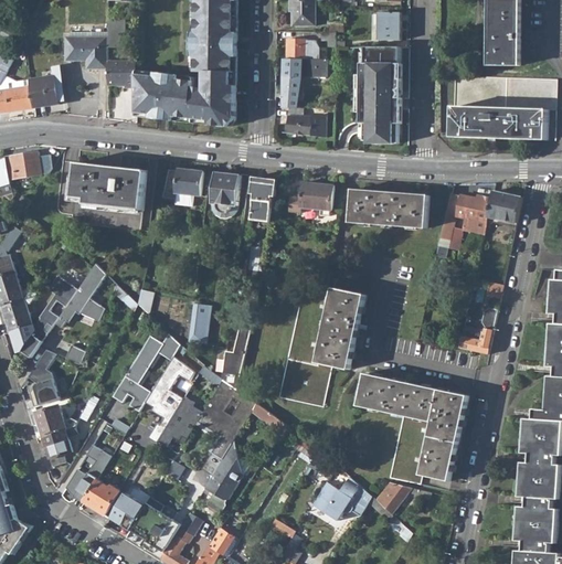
[(134,86),(134,114),(141,115),(228,125),(235,118),(236,0),(189,0),(188,68),(192,71),(203,71),(202,87),(191,86),(191,76),(134,68),(134,86)]
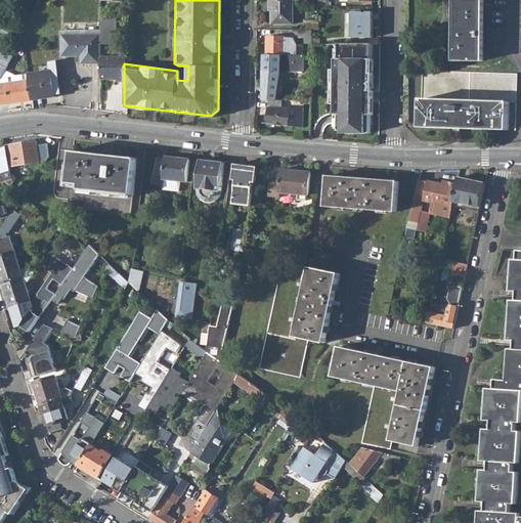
[(270,7),(270,22),(291,22),(291,0),(267,0),(267,7),(270,7)]
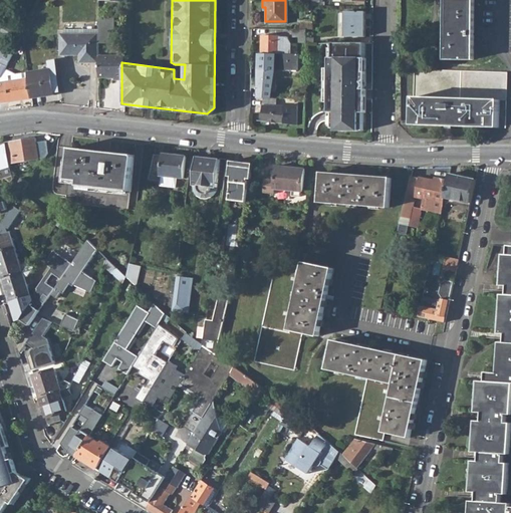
[(303,27),(310,28),(309,4),(309,0),(304,0),(304,19),(296,19),(296,27),(303,27)]
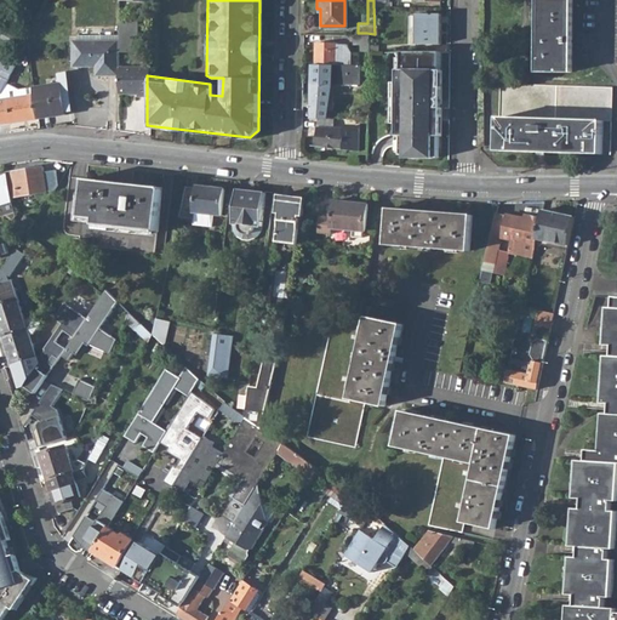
[(536,0),(536,70),(570,70),(571,0),(536,0)]
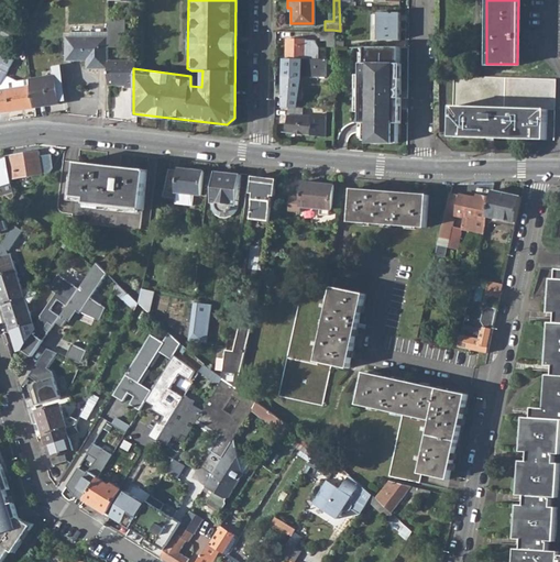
[(375,39),(398,40),(398,12),(376,11),(375,39)]
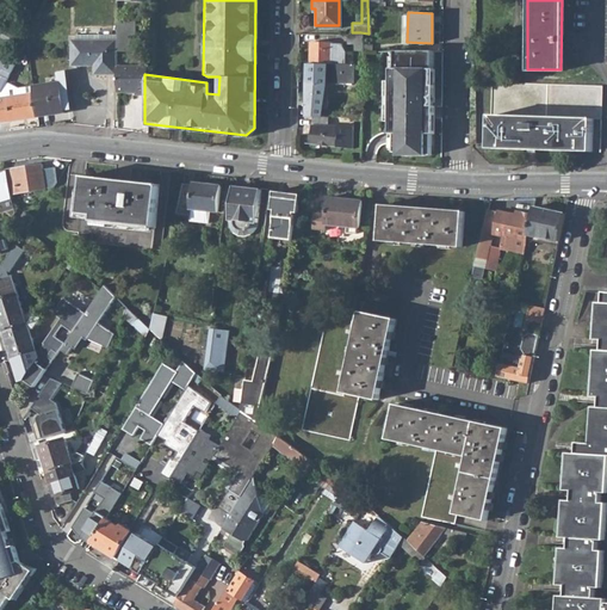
[(132,19),(113,20),(113,35),(113,41),(113,50),(132,50),(132,19)]
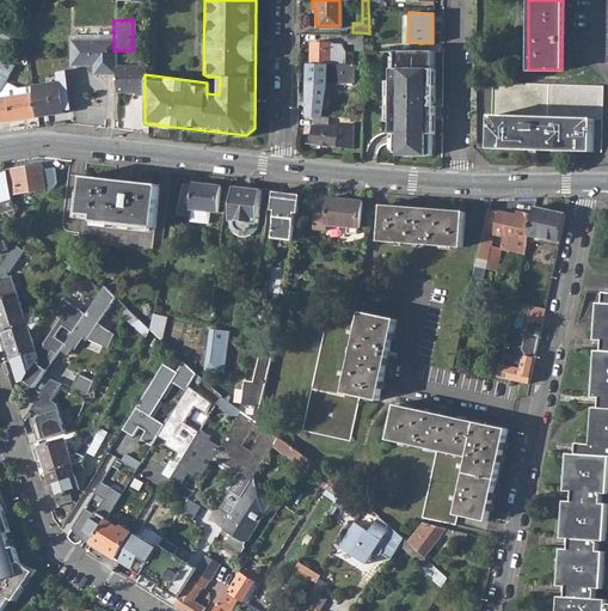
[(17,36),(0,28),(0,37),(12,43),(17,36)]
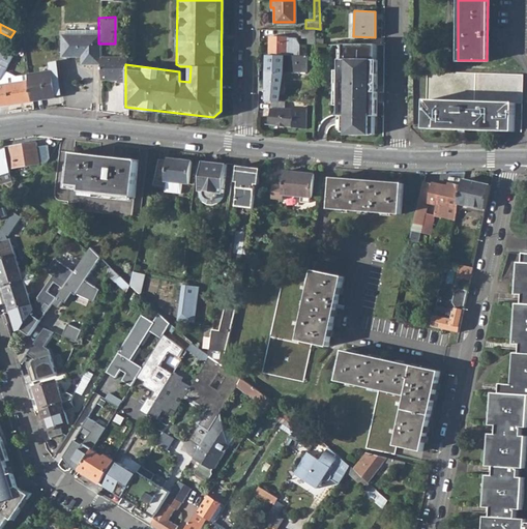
[(305,35),(305,54),(313,54),(313,28),(305,28),(299,28),(299,35),(305,35)]
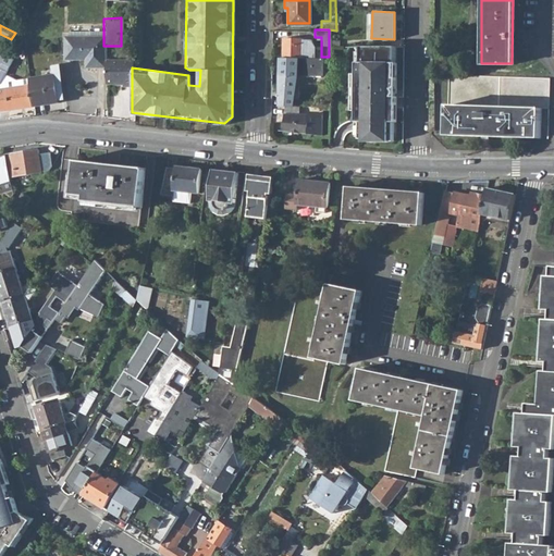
[(281,57),(299,57),(300,37),(281,36),(281,57)]
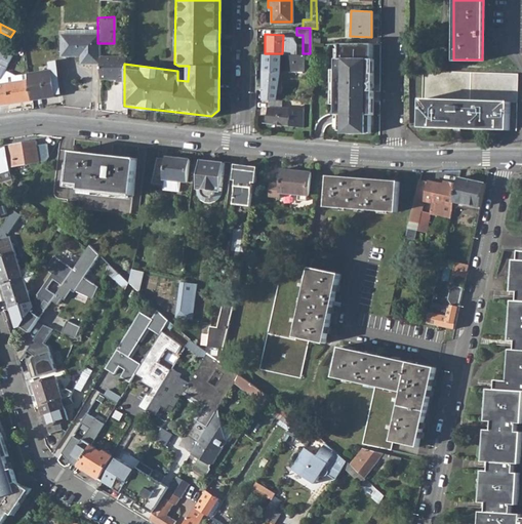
[(79,64),(97,64),(97,55),(97,43),(97,35),(63,36),(59,36),(59,56),(79,56),(79,64)]
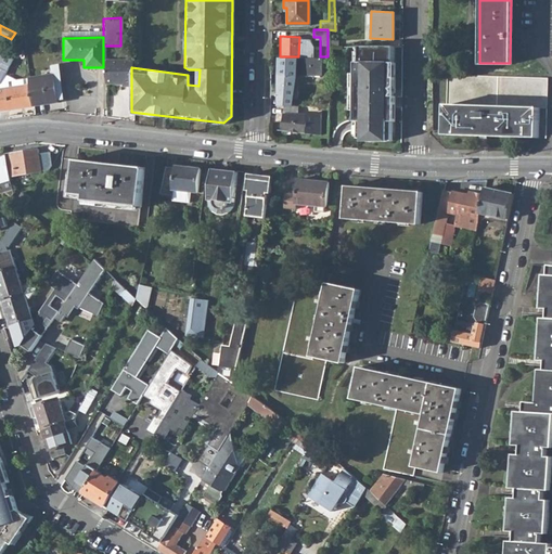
[(354,71),(352,110),(352,120),(355,120),(355,134),(355,137),(359,137),(360,140),(386,140),(386,139),(390,140),(390,121),(394,121),(394,95),(389,95),(392,94),(392,91),(389,88),(390,89),(395,86),(395,62),(392,62),(392,46),(356,46),(356,58),(354,58),(354,71)]
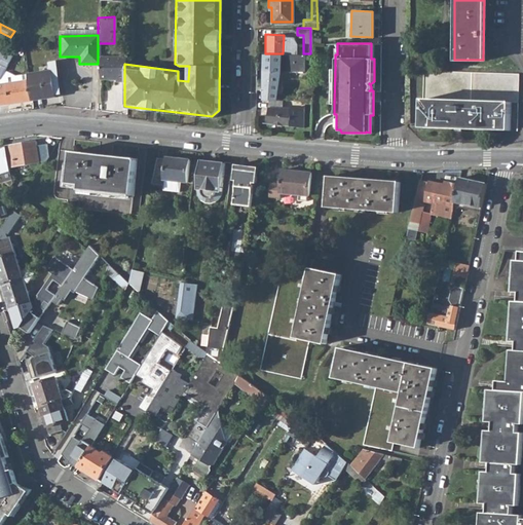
[(0,65),(4,67),(11,54),(0,49),(0,65)]
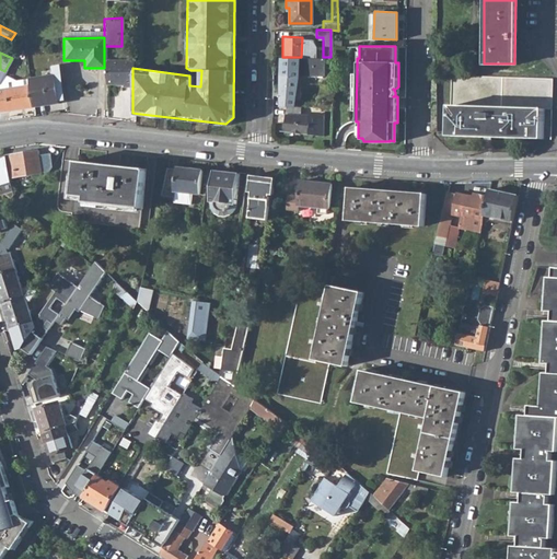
[(322,76),(323,57),(301,57),(282,57),(281,96),(298,97),(299,74),(322,76)]
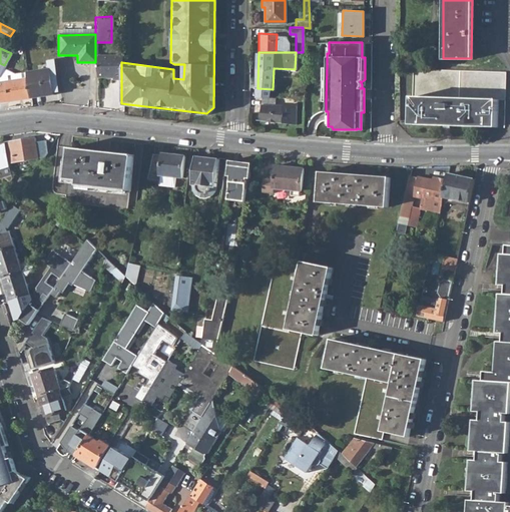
[(110,78),(121,78),(121,62),(121,54),(95,54),(95,62),(96,76),(110,76),(110,78)]
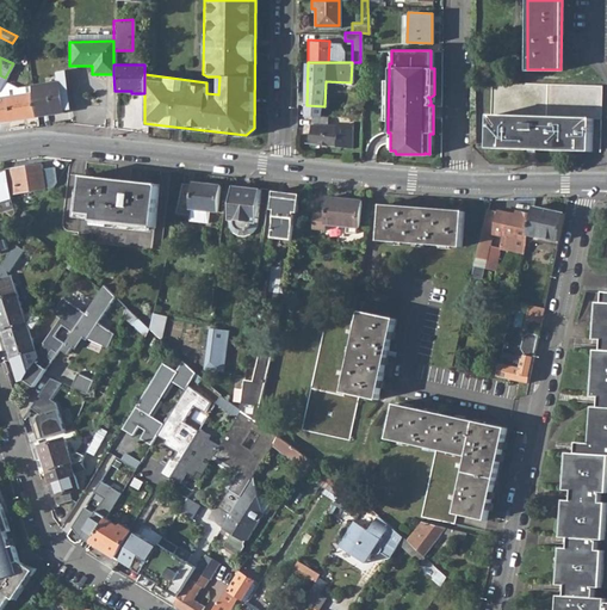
[(0,121),(36,116),(31,85),(18,86),(5,80),(0,88),(0,96),(0,121)]
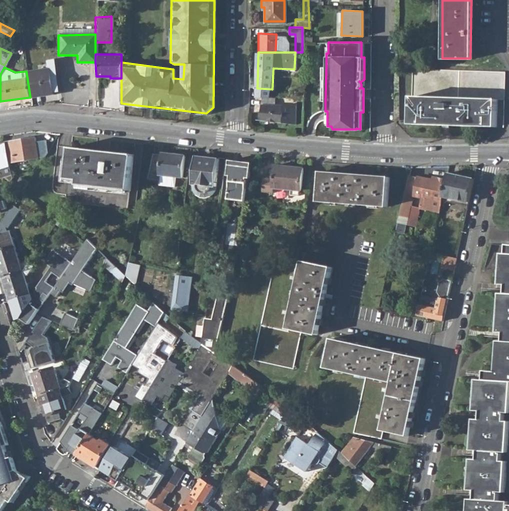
[(26,71),(30,97),(53,94),(49,67),(26,71)]
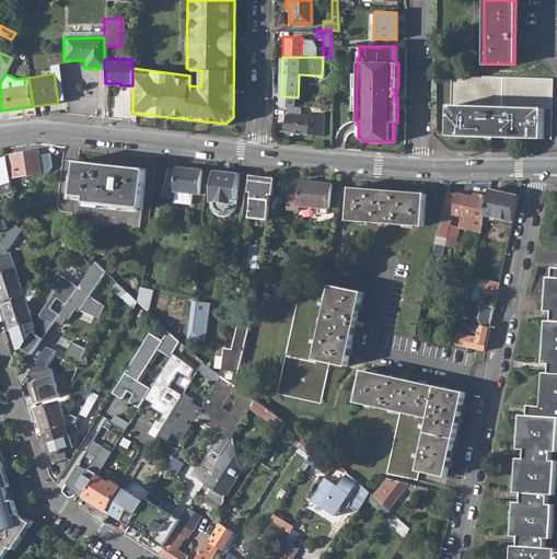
[(449,79),(448,139),(543,139),(543,109),(550,109),(550,79),(449,79)]
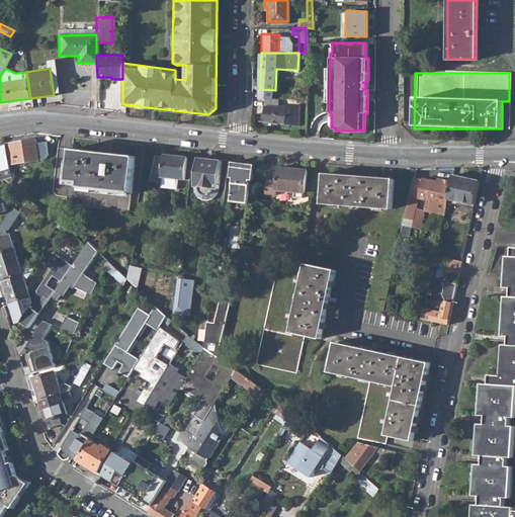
[(276,97),(262,96),(262,104),(276,105),(276,97)]
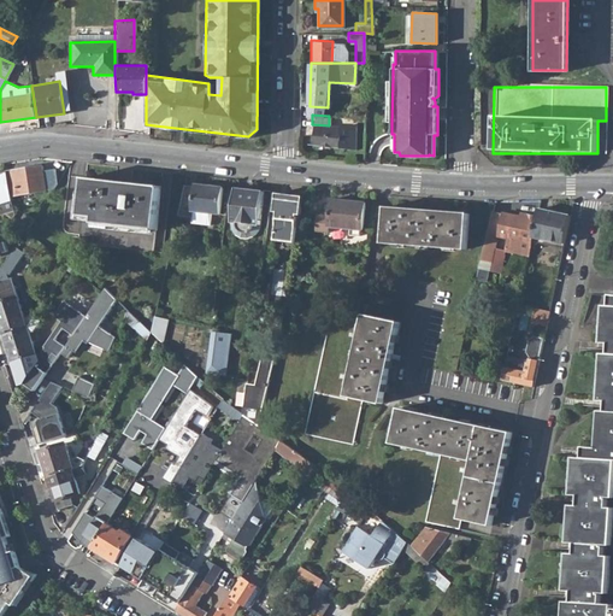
[(329,125),(312,124),(311,133),(310,133),(310,144),(353,150),(354,125),(329,125)]
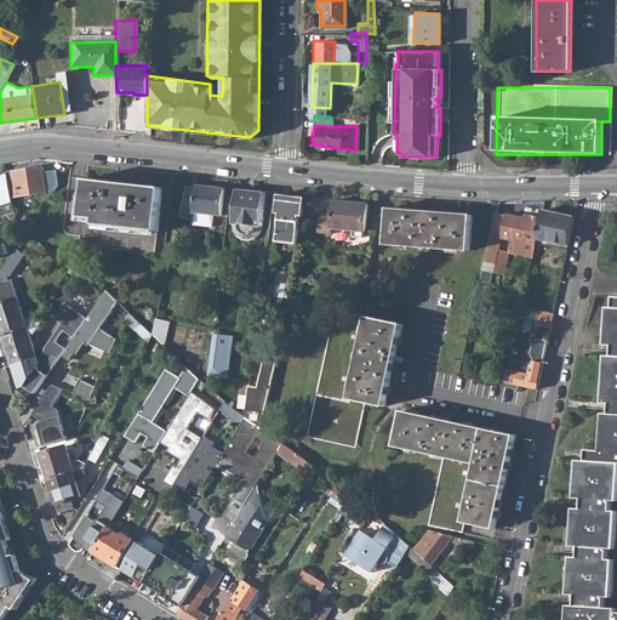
[(4,171),(9,197),(44,191),(40,165),(4,171)]
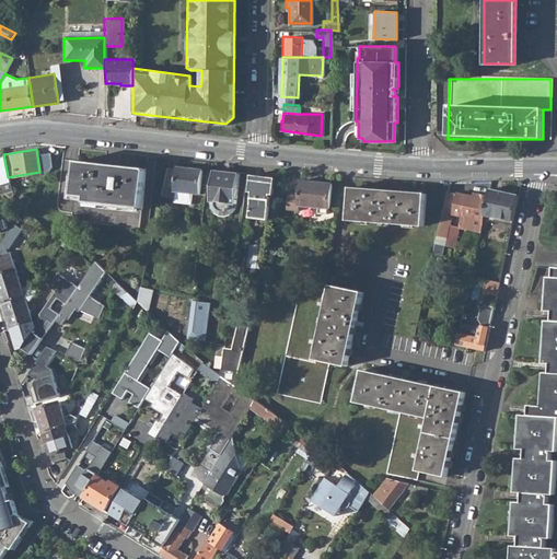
[(39,153),(43,170),(51,169),(48,151),(39,153)]
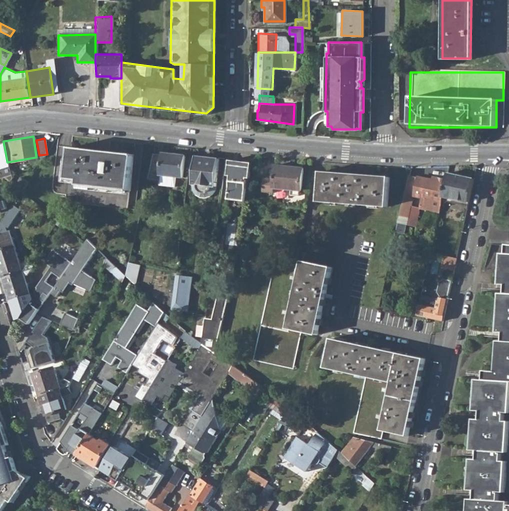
[(0,177),(3,176),(4,176),(1,167),(8,165),(7,162),(3,141),(0,142),(0,177)]
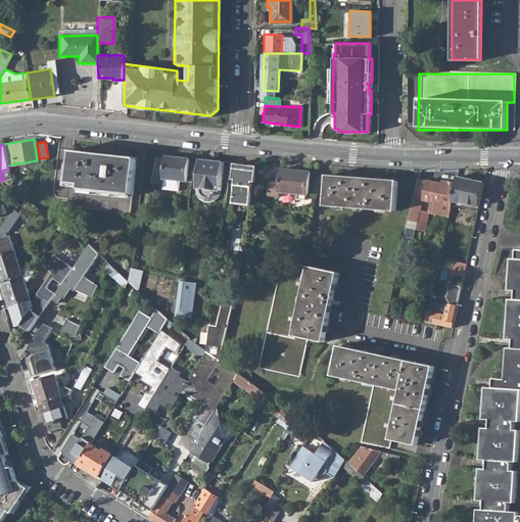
[(64,202),(128,210),(135,154),(72,147),(64,202)]
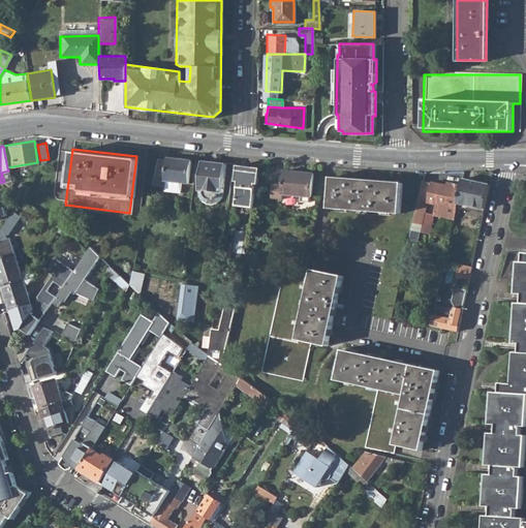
[(175,182),(187,183),(189,160),(166,157),(166,159),(157,158),(151,186),(163,187),(163,181),(175,182)]
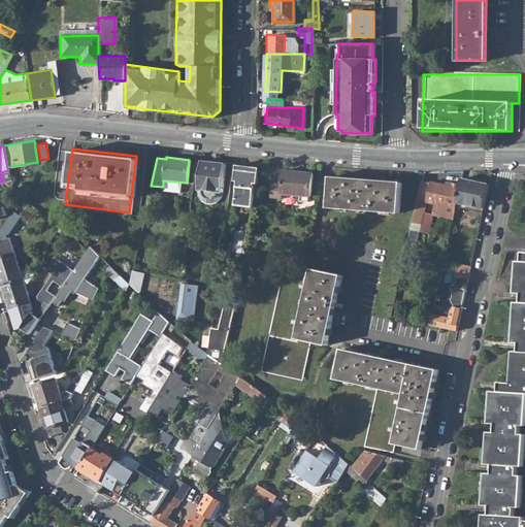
[(207,191),(209,192),(212,191),(215,189),(216,186),(222,187),(225,163),(200,161),(197,184),(202,185),(203,189),(205,191),(207,191)]
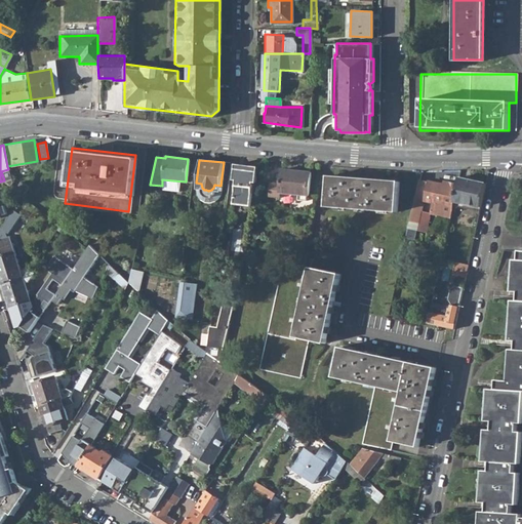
[(232,204),(250,206),(255,166),(241,165),(240,180),(235,179),(232,204)]
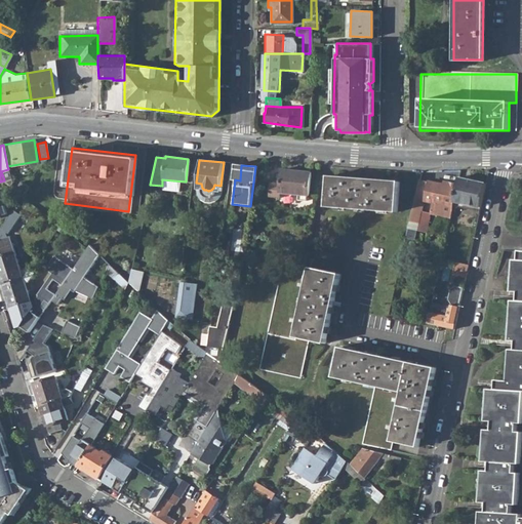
[(296,199),(305,200),(306,194),(308,194),(310,171),(281,168),(280,183),(269,182),(267,196),(278,197),(279,191),(296,193),(296,199)]
